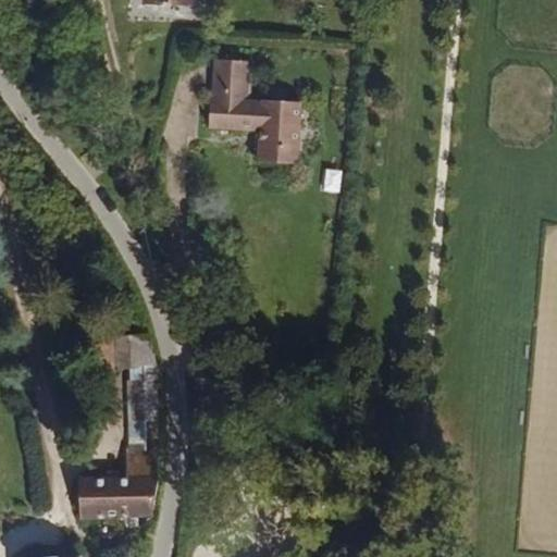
[(224,84),(225,44),(193,41),(192,81),(186,79),(185,110),(236,113),(235,144),(273,146),(279,82),(240,79),(240,84),(224,84)]
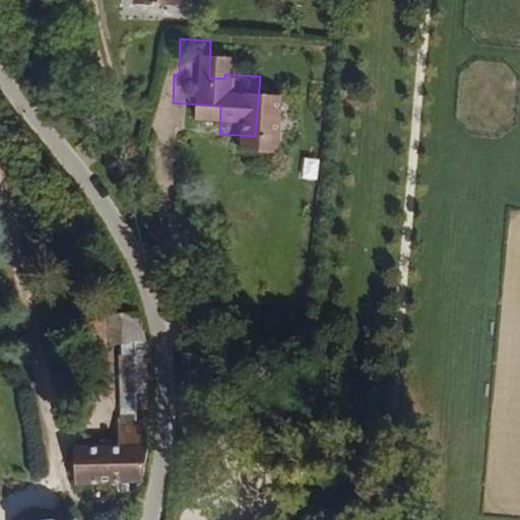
[(304,157),(301,178),(318,180),(320,159),(304,157)]
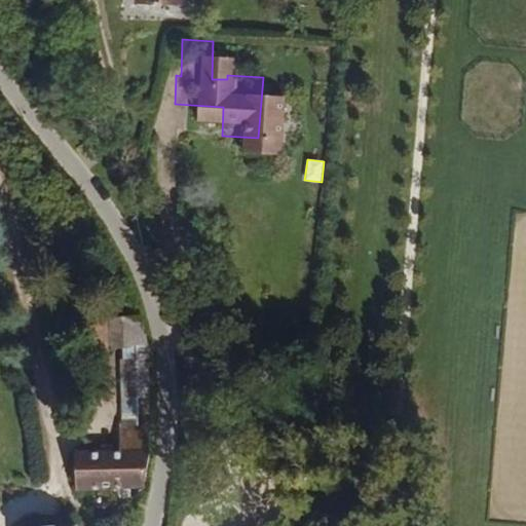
[(151,353),(141,326),(79,322),(76,354),(99,357),(101,348),(118,350),(151,353)]
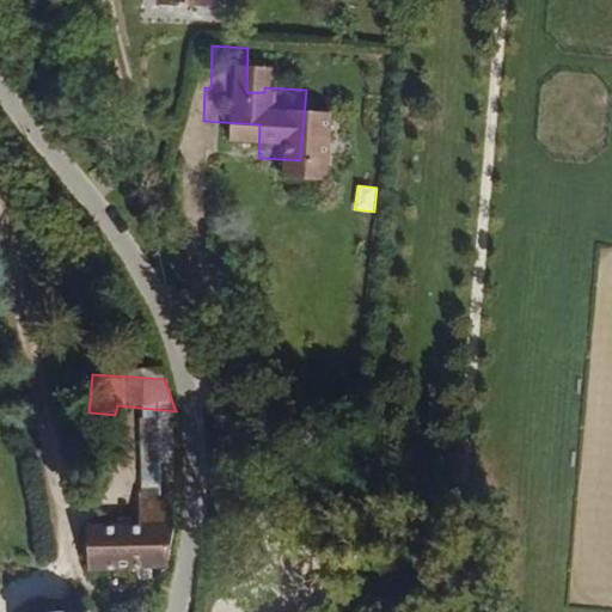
[(175,434),(176,411),(138,408),(135,430),(175,434)]
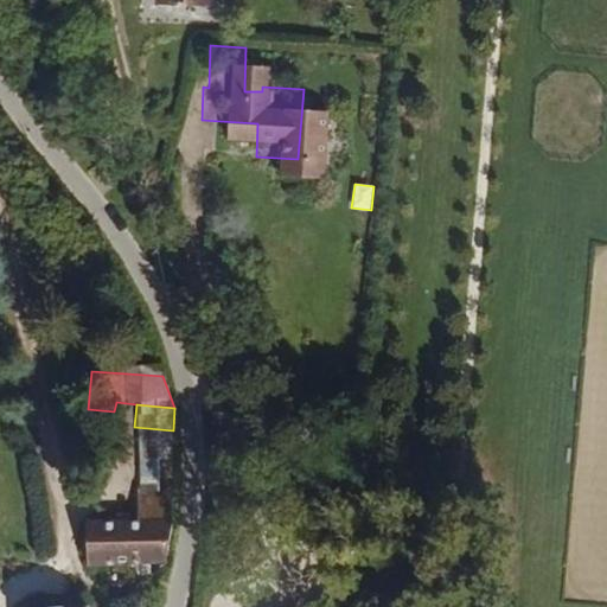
[(167,498),(173,430),(134,427),(128,493),(167,498)]
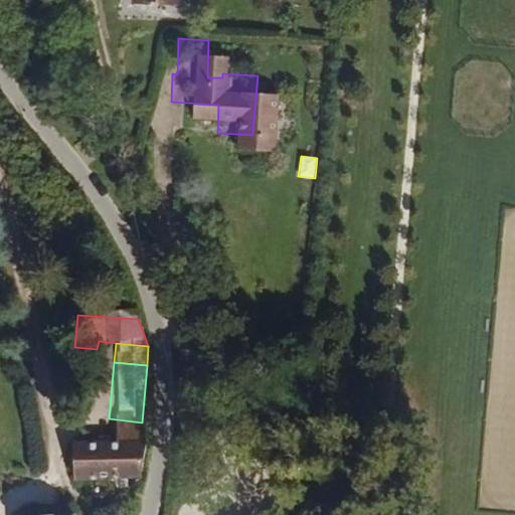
[(109,418),(107,443),(72,444),(74,482),(81,482),(137,478),(142,422),(109,418)]
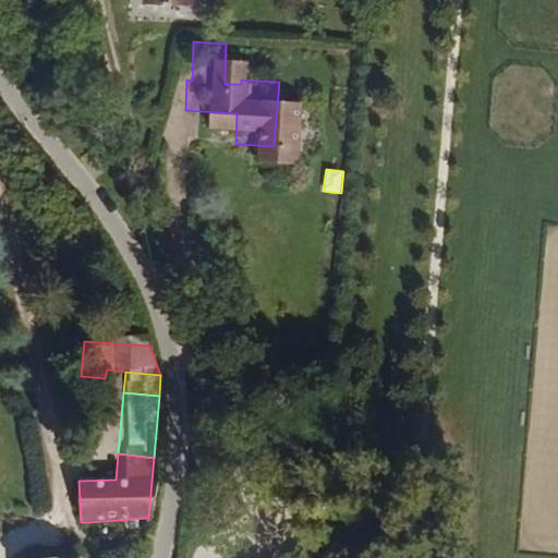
[(71,481),(72,523),(81,522),(79,481),(71,481)]
